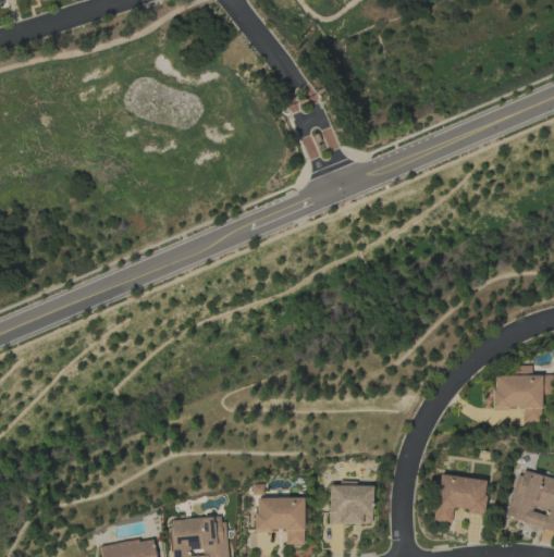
[(553,375),(532,375),(532,366),(516,366),(517,375),(494,376),(494,409),(525,408),(525,422),(542,422),(542,395),(553,395),(553,375)]
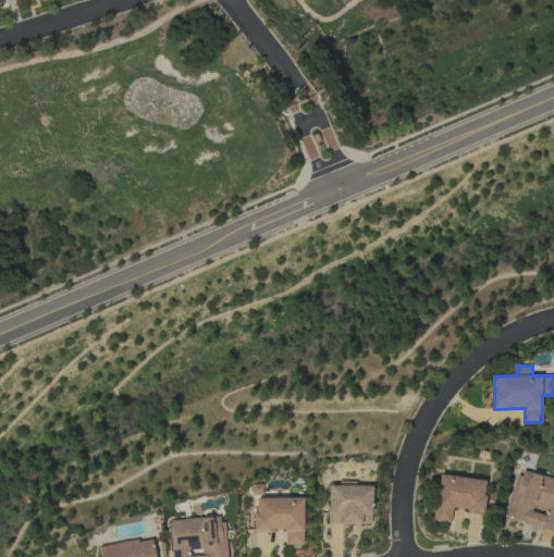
[(507,518),(553,530),(553,479),(520,470),(507,518)]
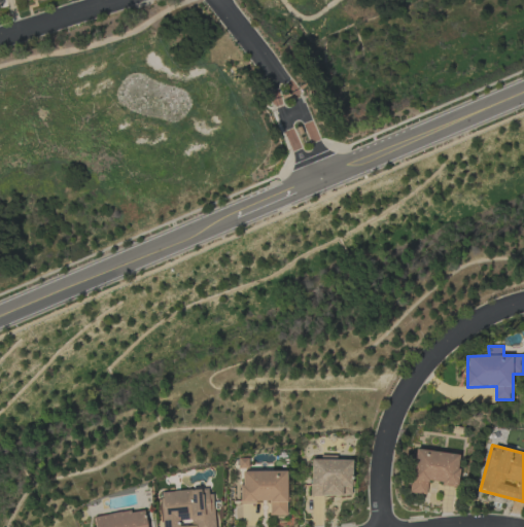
[(462,455),(416,449),(411,492),(427,495),(429,482),(458,486),(462,455)]
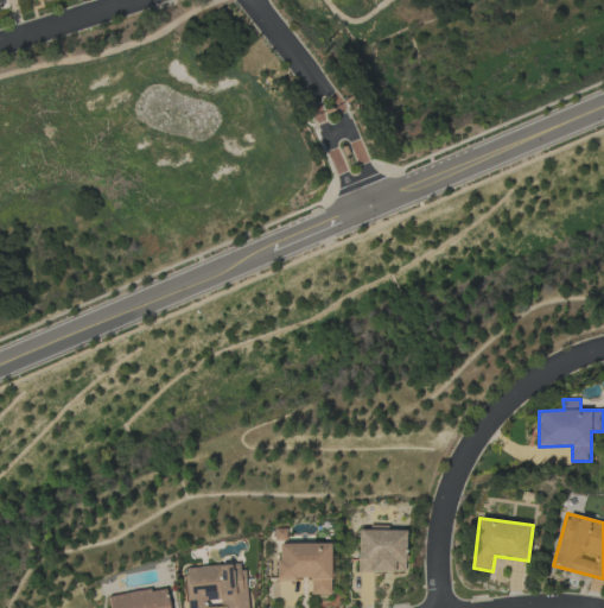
[(360,571),(407,572),(407,531),(361,530),(360,571)]
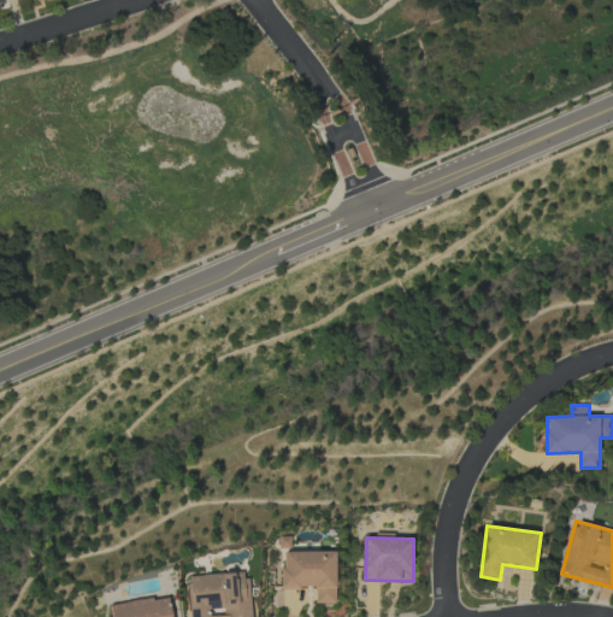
[(337,604),(336,551),(283,552),(284,588),(317,587),(317,604),(337,604)]
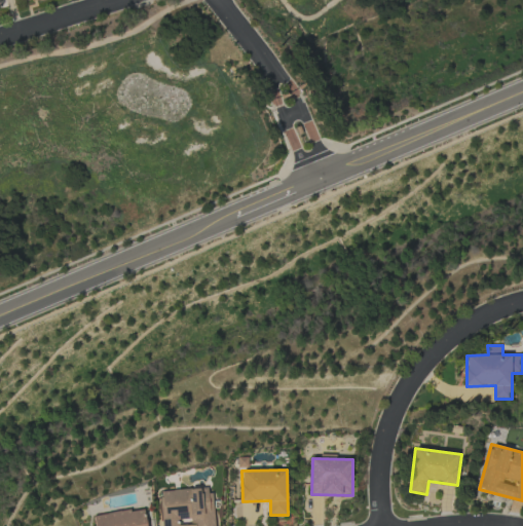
[(215,525),(214,488),(161,491),(163,525),(215,525)]
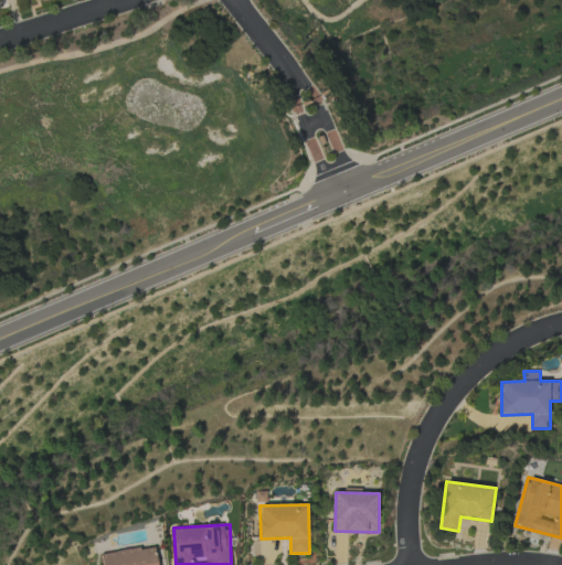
[(103,553),(104,564),(159,564),(157,545),(103,553)]
